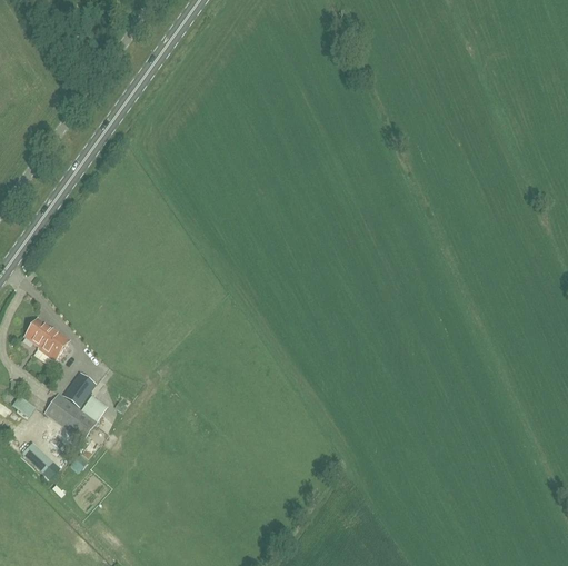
[(37,346),(50,328),(37,319),(23,337),(37,346)]
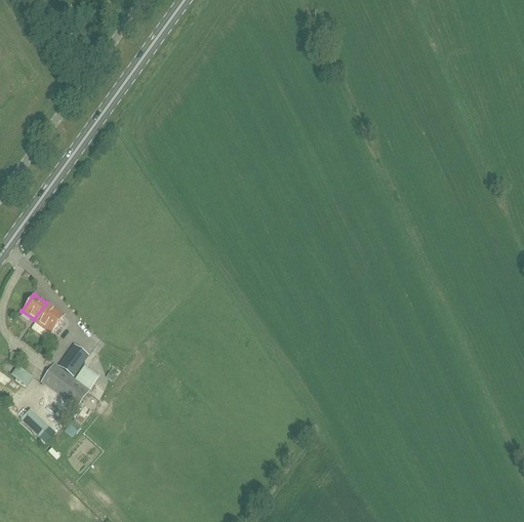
[(46,303),(34,319),(33,320),(49,331),(63,313),(47,302),(46,303)]
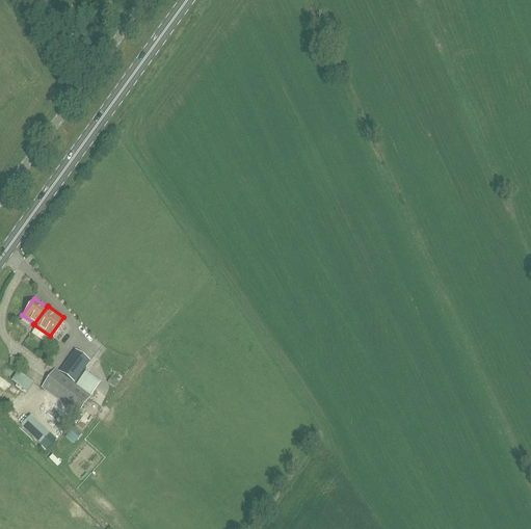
[(75,347),(67,359),(81,369),(88,359),(75,347)]
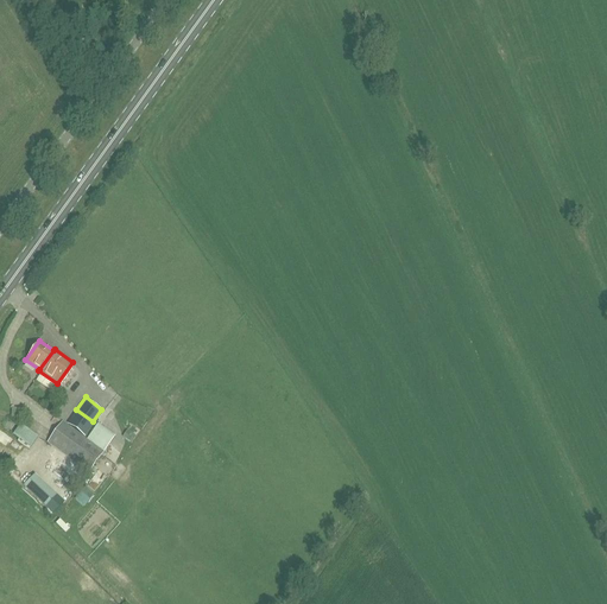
[(25,420),(17,432),(35,444),(43,433),(25,420)]
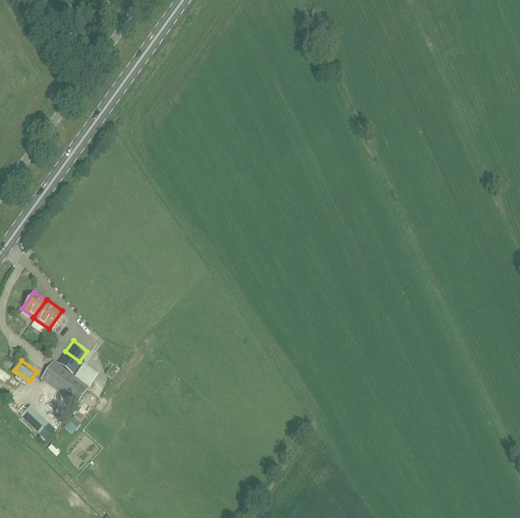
[(70,373),(59,365),(52,360),(40,378),(74,403),(87,386),(70,373)]
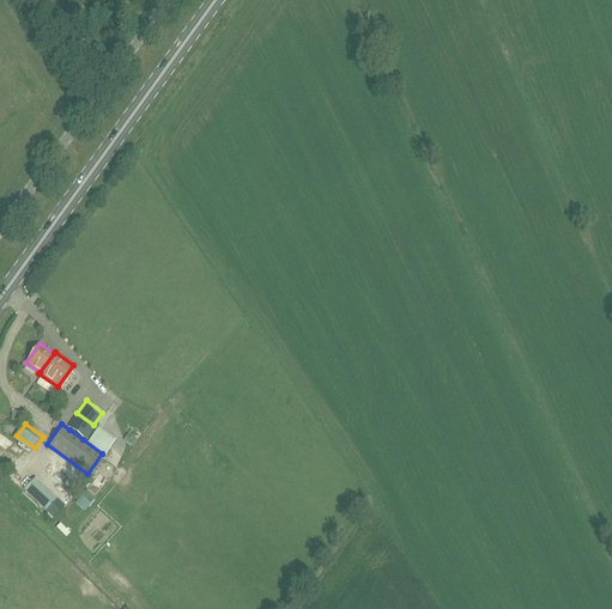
[(37,503),(49,489),(34,476),(22,488),(37,503)]
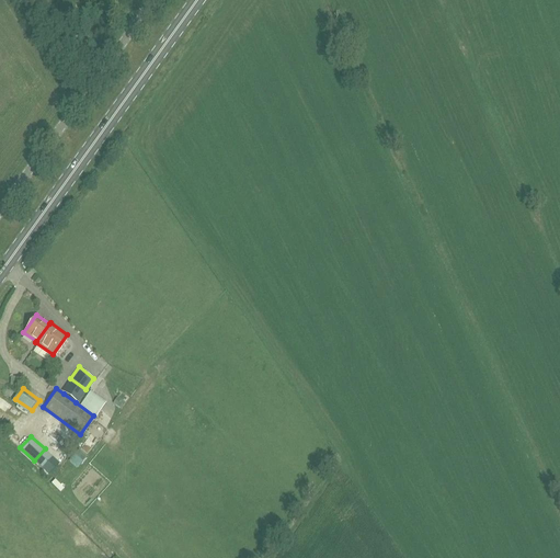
[(78,463),(86,454),(78,447),(70,456),(78,463)]
